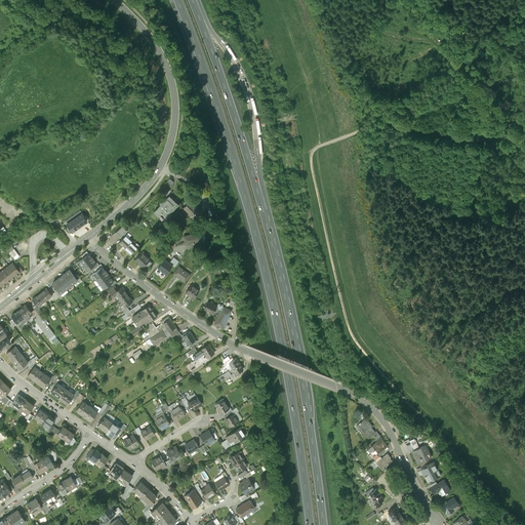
[(166,217),(178,205),(169,196),(157,209),(162,213),(166,217)]
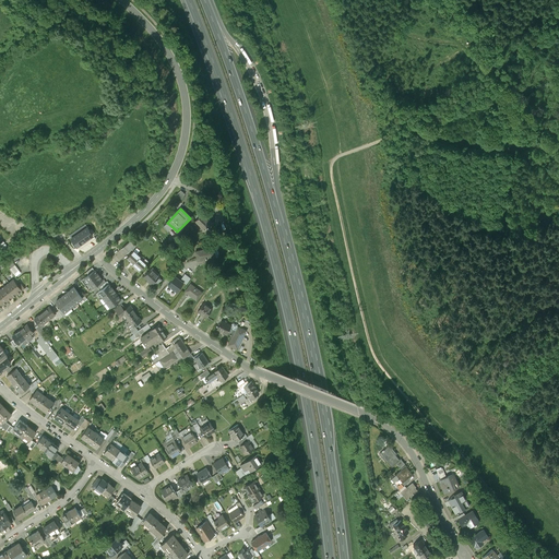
[(202,215),(195,222),(205,232),(209,228),(209,227),(213,224),(209,219),(207,221),(202,215)]
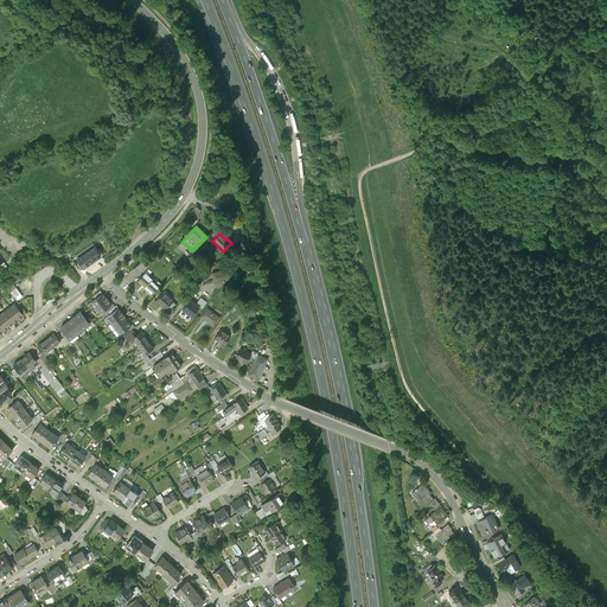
[(83,267),(101,255),(97,251),(95,247),(93,243),(75,255),(83,267)]
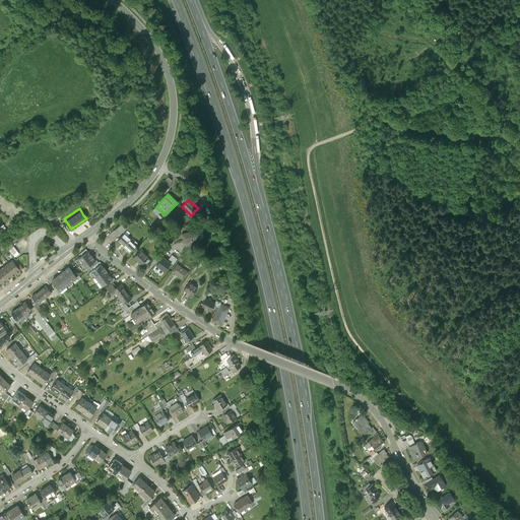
[(123,222),(113,232),(118,236),(122,232),(123,233),(128,228),(123,222)]
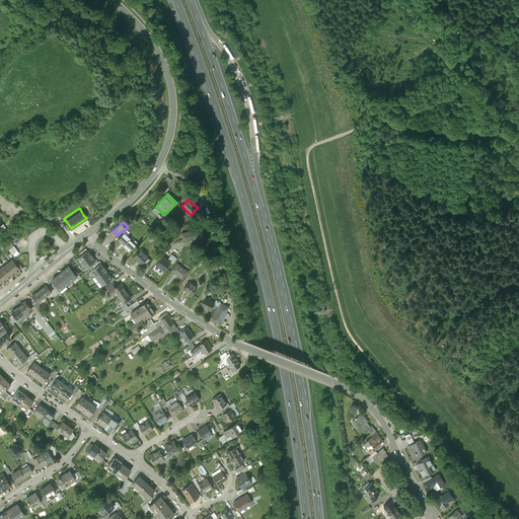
[(199,234),(198,229),(181,233),(183,241),(191,239),(192,241),(192,240),(198,238),(197,234),(199,234)]
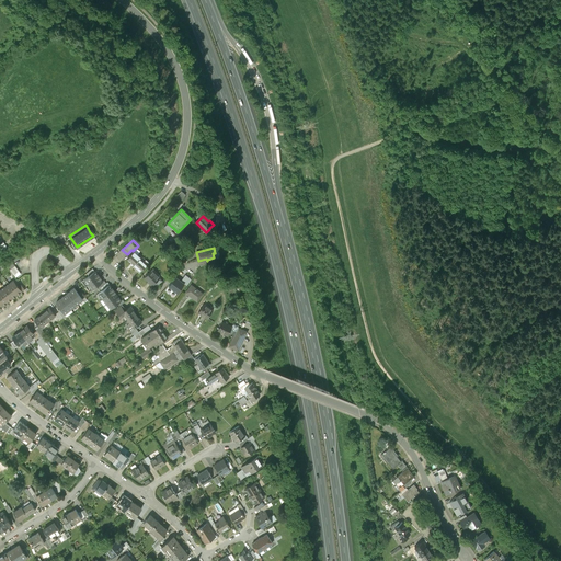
[(128,259),(134,264),(133,265),(139,272),(147,264),(134,252),(128,259)]
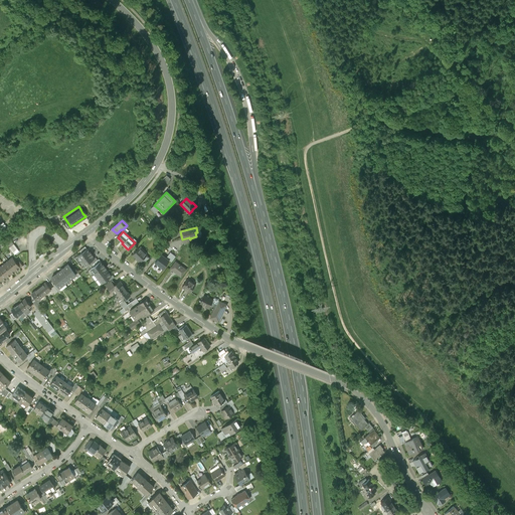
[(19,250),(10,238),(5,242),(12,251),(13,251),(15,253),(19,250)]
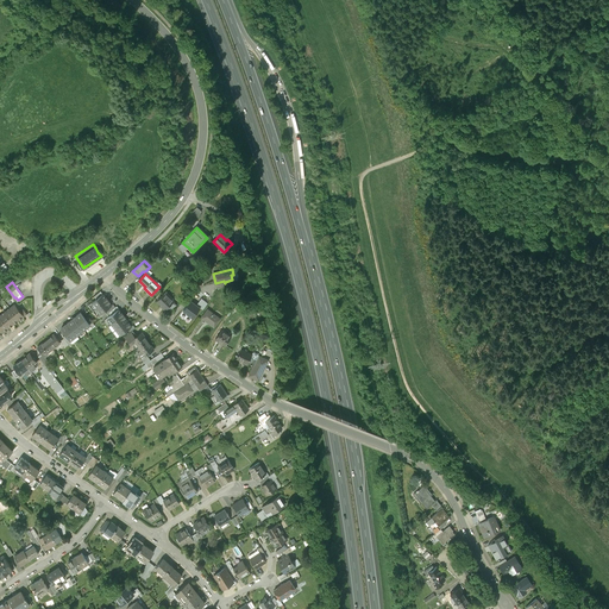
[(164,293),(157,300),(161,303),(159,305),(165,309),(168,307),(170,309),(176,303),(173,301),(174,301),(164,293)]
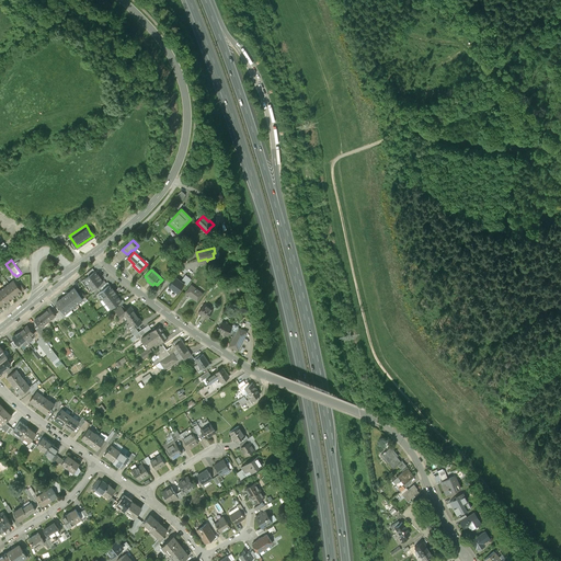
[(84,278),(89,284),(100,275),(98,273),(96,274),(94,271),(84,278)]
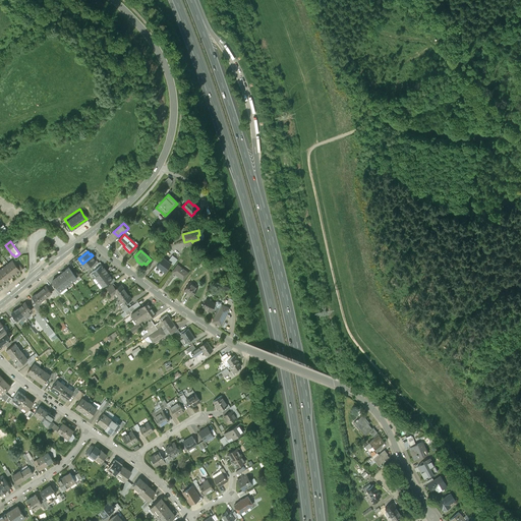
[(178,258),(172,254),(168,261),(171,263),(173,265),(178,258)]
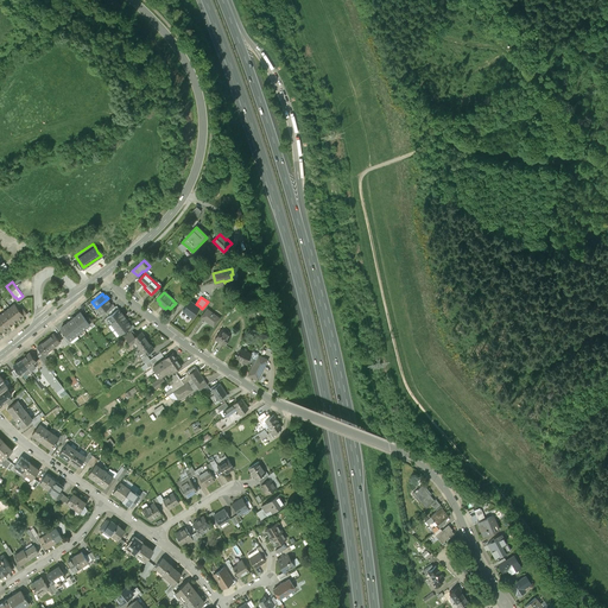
[(111,301),(108,298),(96,308),(100,314),(112,304),(109,302),(111,301)]
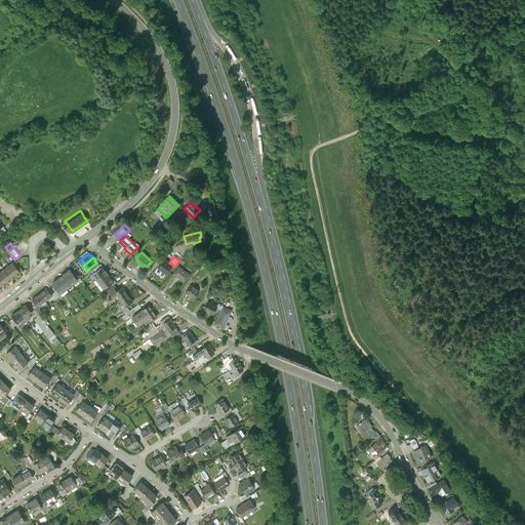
[(164,258),(158,268),(166,274),(172,265),(169,263),(164,258)]
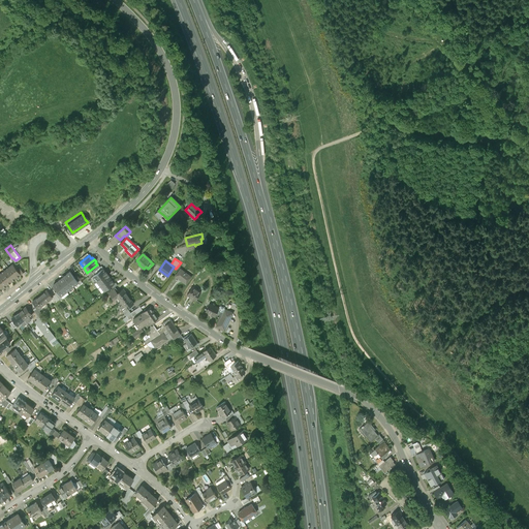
[(12,263),(8,268),(16,277),(21,274),(17,269),(12,263)]
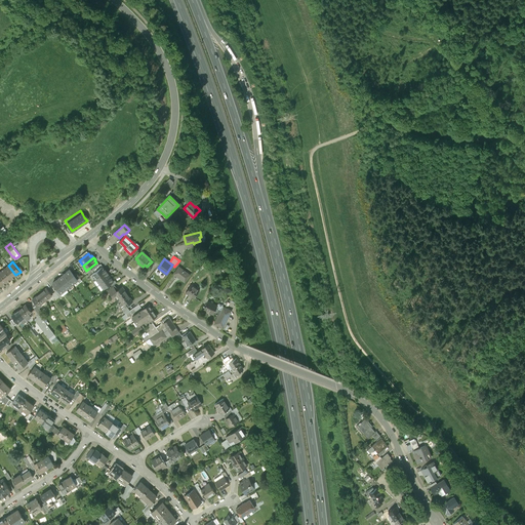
[(11,278),(15,275),(8,266),(4,269),(11,278)]
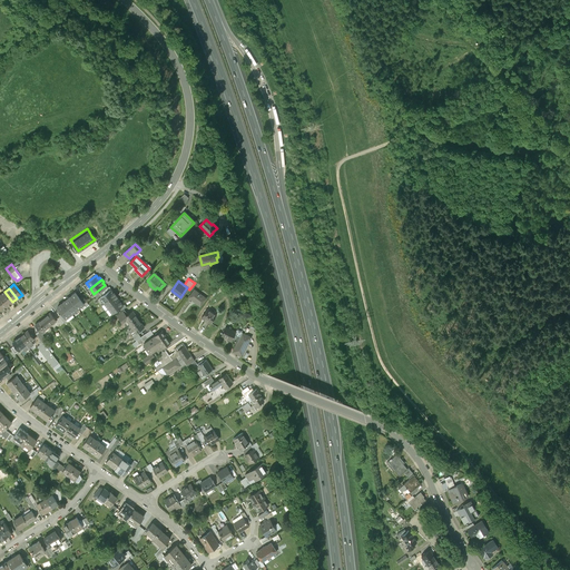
[(100,297),(105,303),(116,294),(114,291),(112,292),(110,290),(100,297)]
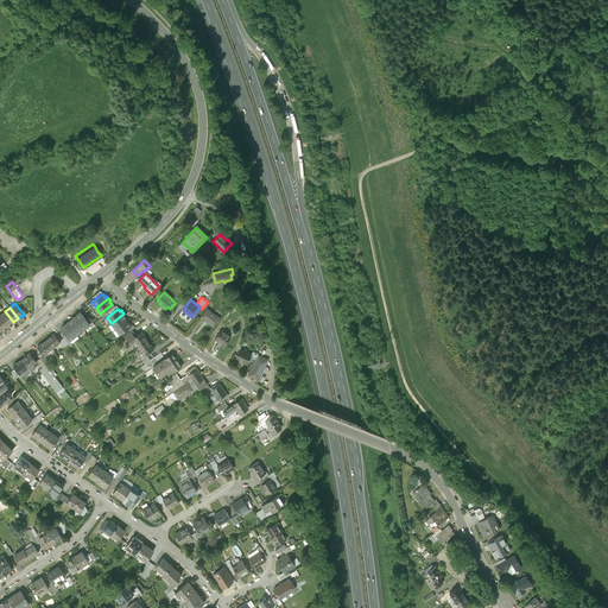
[(208,309),(201,317),(214,325),(219,318),(213,314),(214,312),(213,311),(213,312),(208,309)]
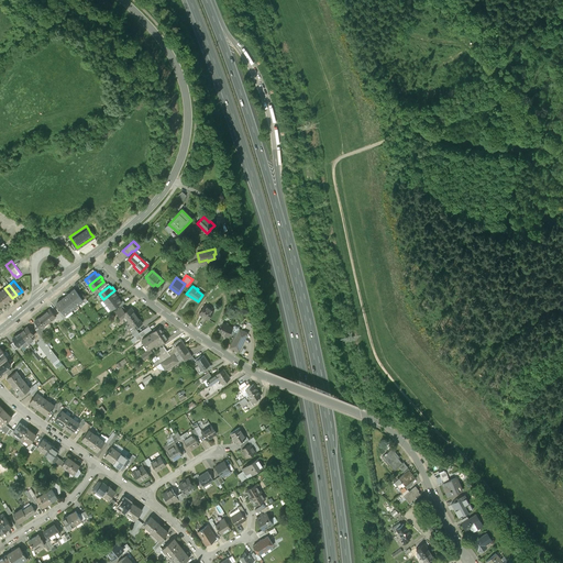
[(4,288),(0,290),(0,291),(8,302),(12,298),(4,288)]
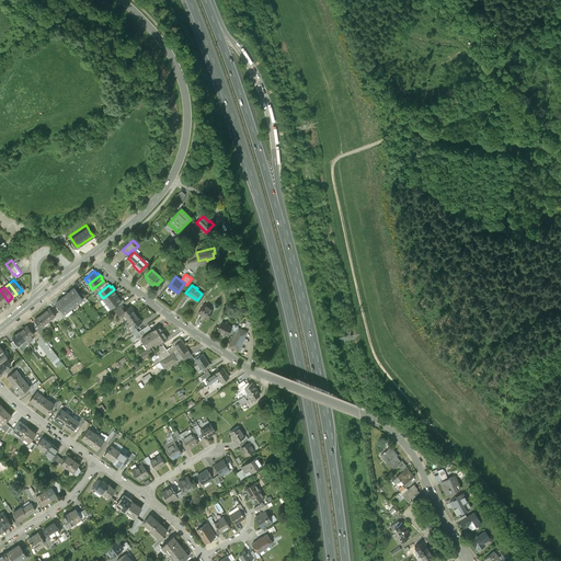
[(68,293),(77,304),(82,298),(75,288),(68,293)]
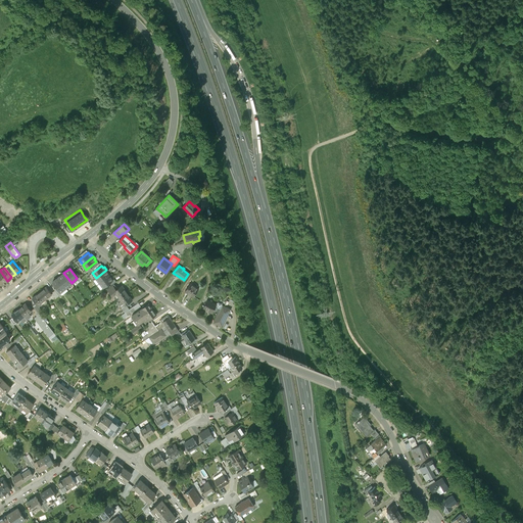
[(96,278),(99,282),(109,275),(107,272),(108,272),(106,270),(96,278)]
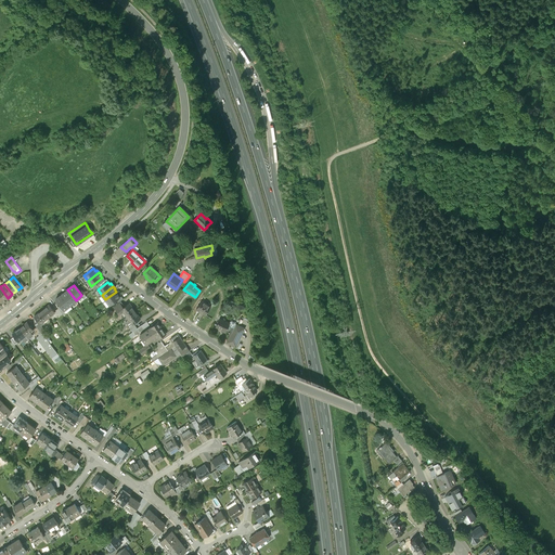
[(62,294),(69,305),(76,300),(67,289),(62,294)]
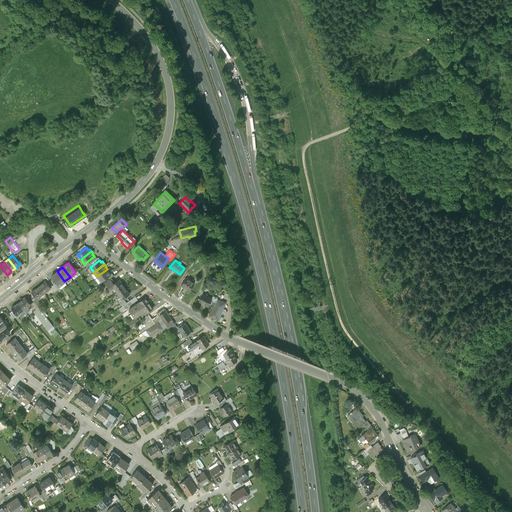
[(110,274),(107,269),(97,276),(101,281),(110,274)]
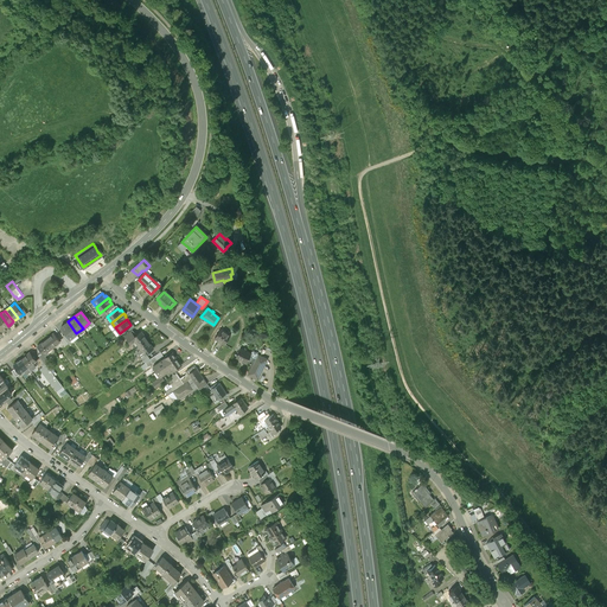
[(68,321),(61,326),(70,338),(76,333),(68,321)]
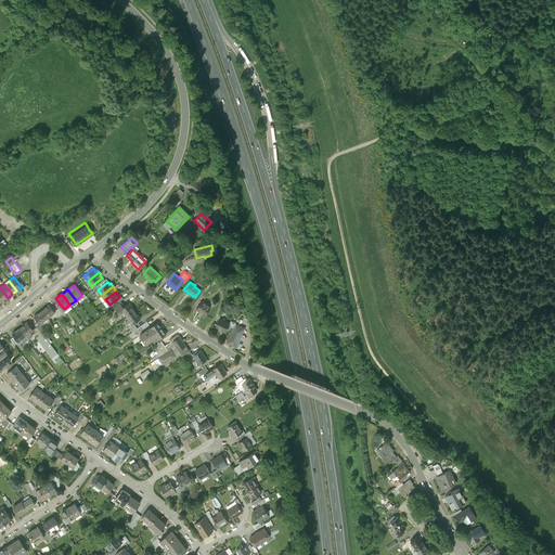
[(202,300),(196,308),(205,314),(210,307),(202,300)]
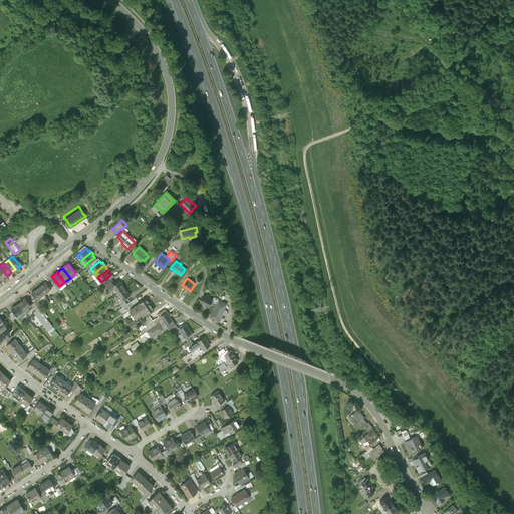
[(112,291),(114,294),(124,287),(119,280),(113,284),(109,280),(105,283),(110,289),(113,287),(115,289),(112,291)]
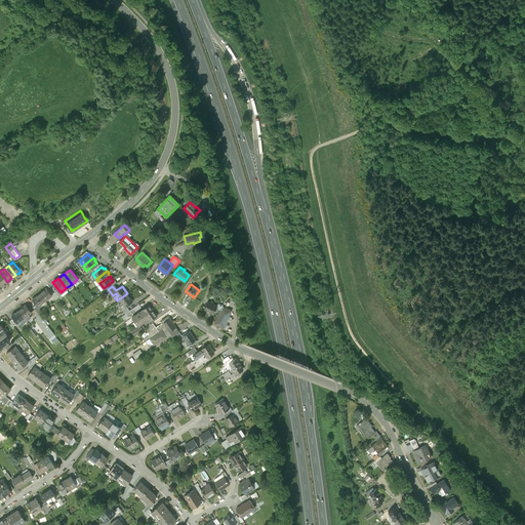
[(46,287),(39,292),(45,299),(52,294),(46,287)]
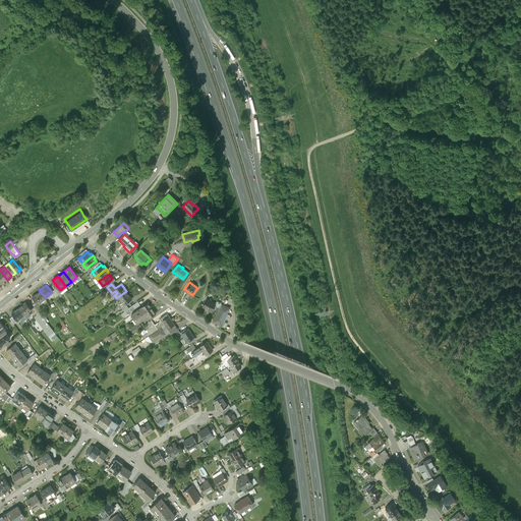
[(40,301),(45,297),(39,290),(32,296),(34,298),(33,299),(35,302),(36,301),(39,304),(41,302),(40,301)]
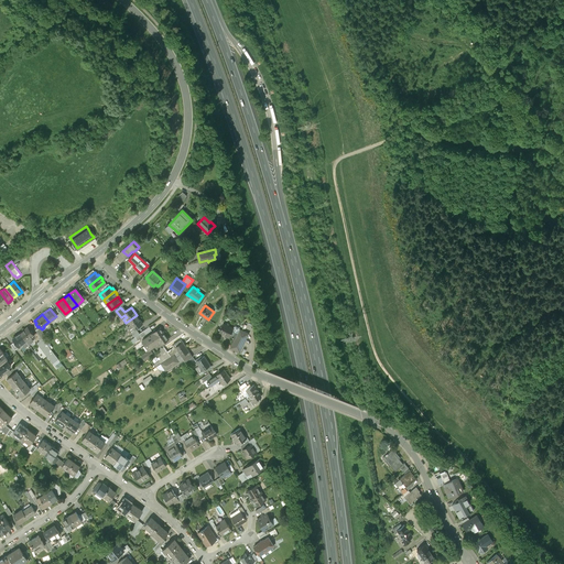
[(142,323),(137,315),(126,323),(128,326),(131,324),(134,328),(136,327),(142,323)]
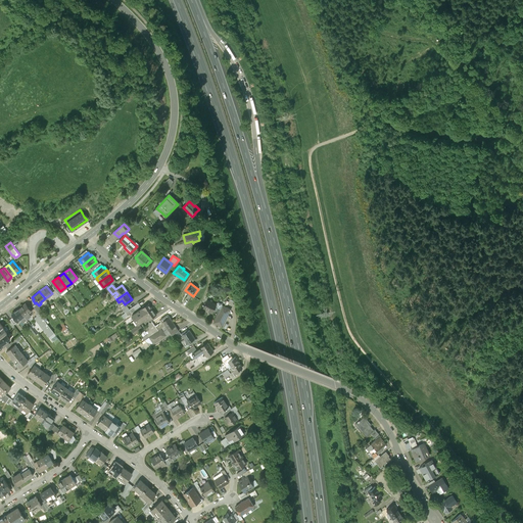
[(207,299),(203,307),(208,310),(208,311),(211,313),(212,311),(217,303),(207,299)]
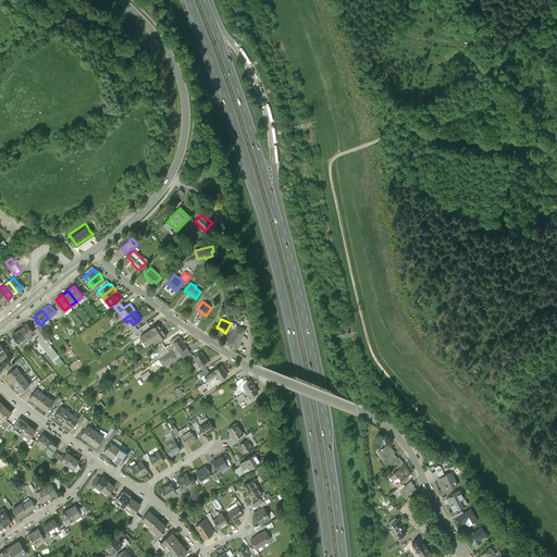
[(230,332),(232,333),(236,325),(236,324),(236,323),(232,321),(231,322),(231,323),(226,331),(229,332),(230,333),(230,332)]
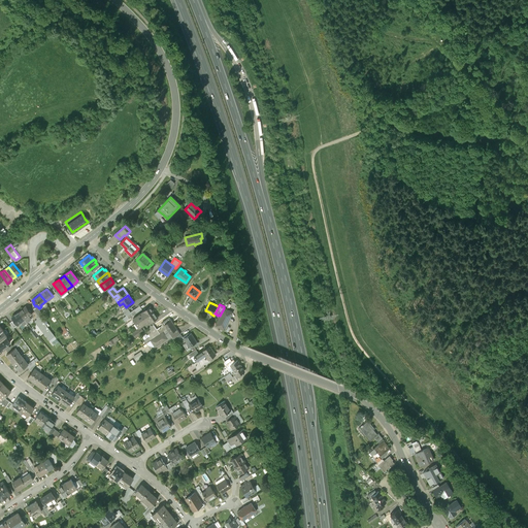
[(26,305),(19,310),(24,318),(28,315),(31,312),(26,305)]
